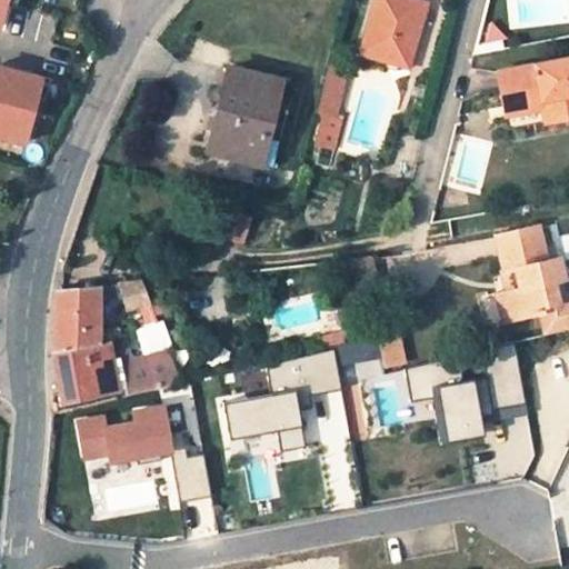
[(19,0),(0,0),(0,26),(1,26),(7,3),(12,5),(17,6),(19,0)]
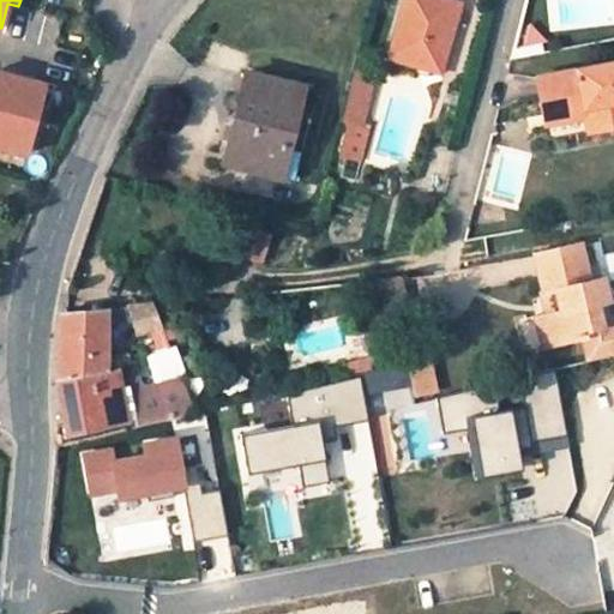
[(444,0),(405,0),(391,55),(440,70),(458,5),(444,0)]
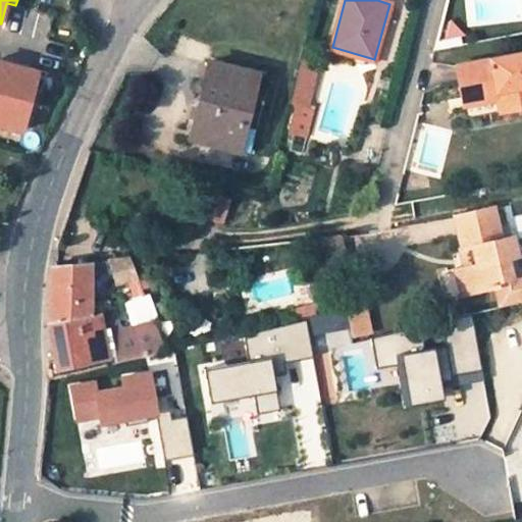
[(6,24),(11,4),(6,3),(1,23),(6,24)]
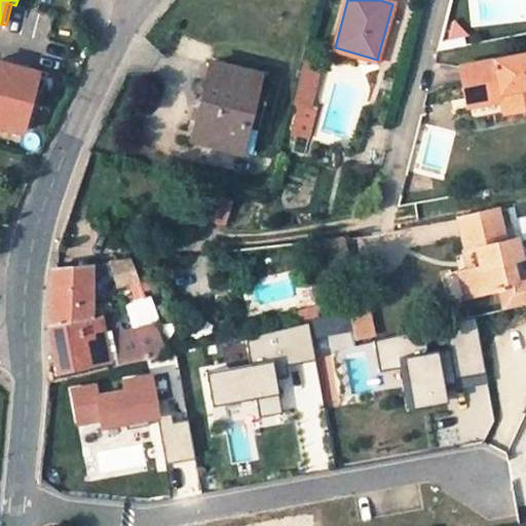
[(525,106),(525,50),(513,53),(499,90),(499,91),(500,101),(502,110),(525,106)]
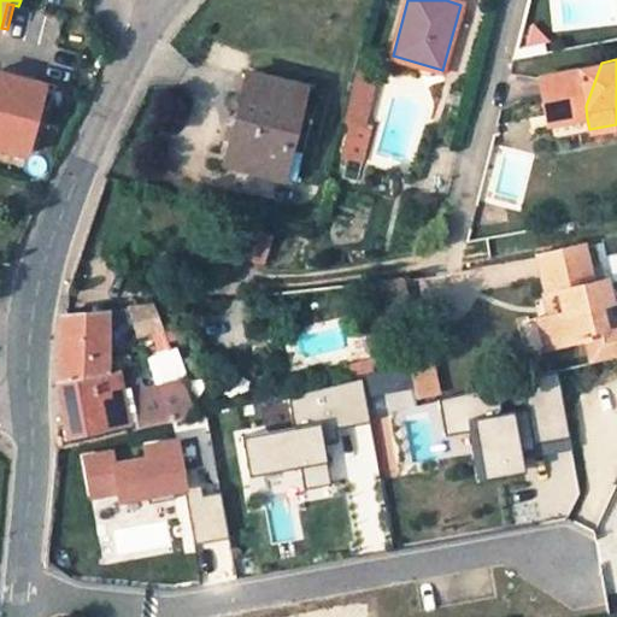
[(586,106),(601,63),(538,74),(545,116),(586,107),(586,106)]
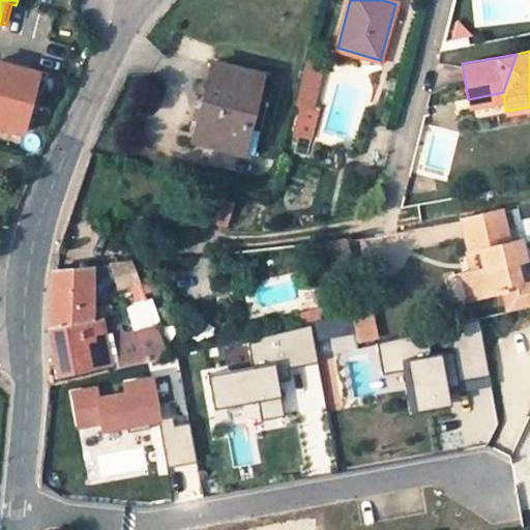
[(0,124),(24,131),(39,70),(0,60),(0,124)]
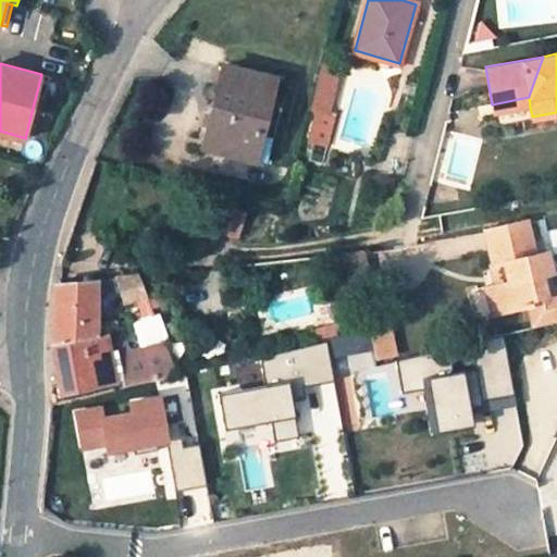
[(212,88),(211,90),(211,93),(211,96),(212,97),(214,99),(217,100),(205,146),(265,161),(286,83),(224,67),(220,85),(218,85),(215,86),(213,87),(212,88)]
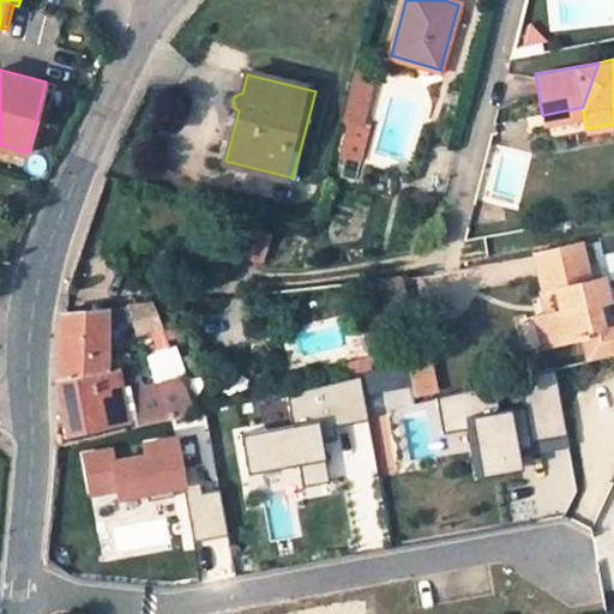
[(210,157),(226,161),(239,110),(236,109),(234,107),(233,106),(233,102),(233,100),(218,152),(211,150),(210,157)]
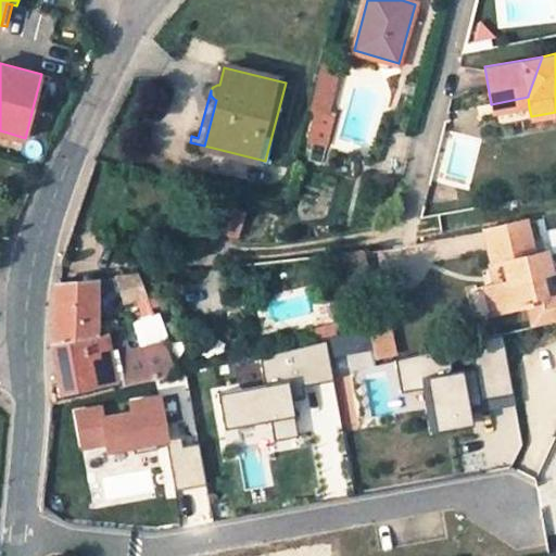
[(317,110),(310,141),(327,146),(336,114),(329,112),(333,95),(317,90),(312,108),(317,110)]
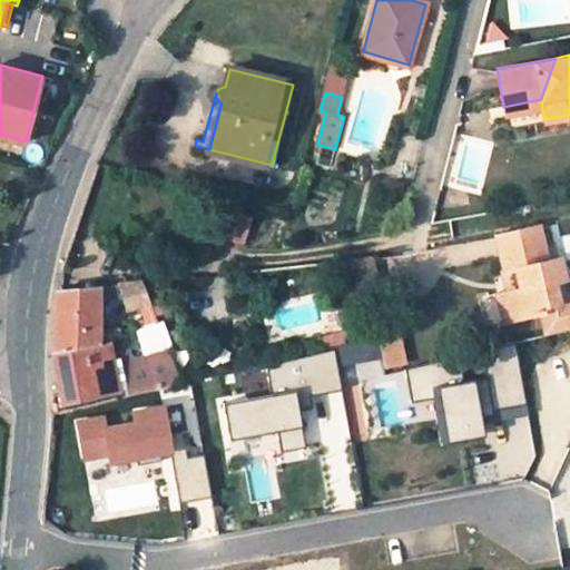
[(251,219),(234,214),(226,239),(243,244),(251,219)]
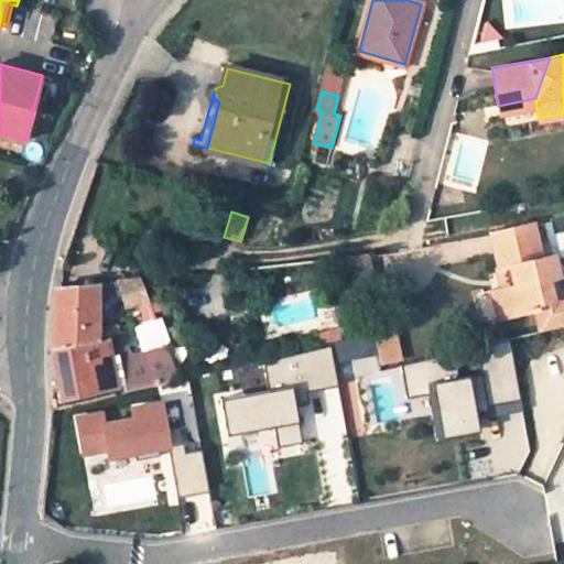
[(534,226),(494,237),(502,271),(512,268),(518,286),(500,291),(507,317),(537,308),(541,324),(563,316),(563,293),(553,296),(550,282),(560,279),(554,257),(543,260),(534,226)]
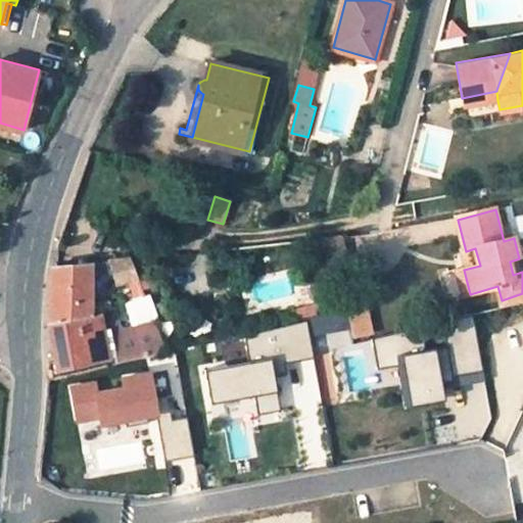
[(460,252),(464,269),(464,270),(480,266),(475,248),(466,251),(460,252)]
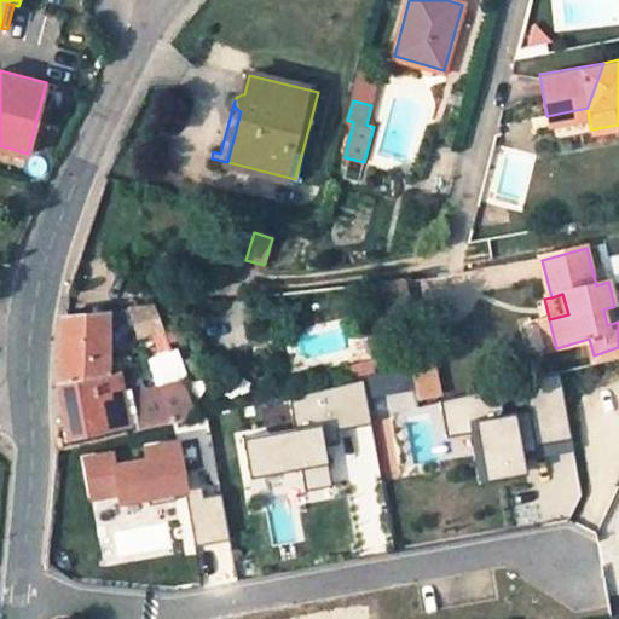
[(138,337),(163,330),(158,317),(157,305),(129,307),(138,337)]
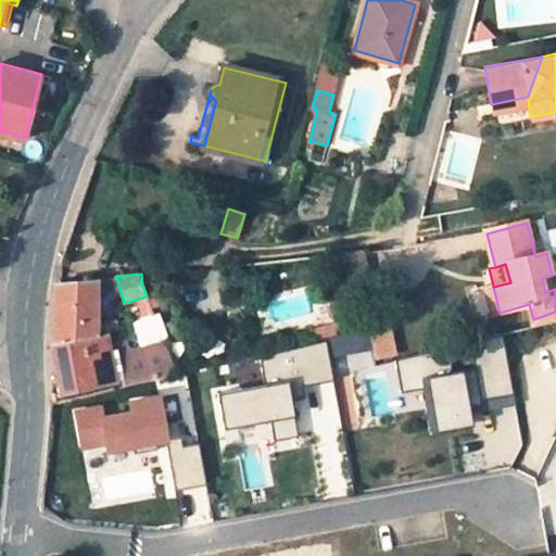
[(96,336),(97,281),(55,286),(52,339),(52,343),(96,336)]
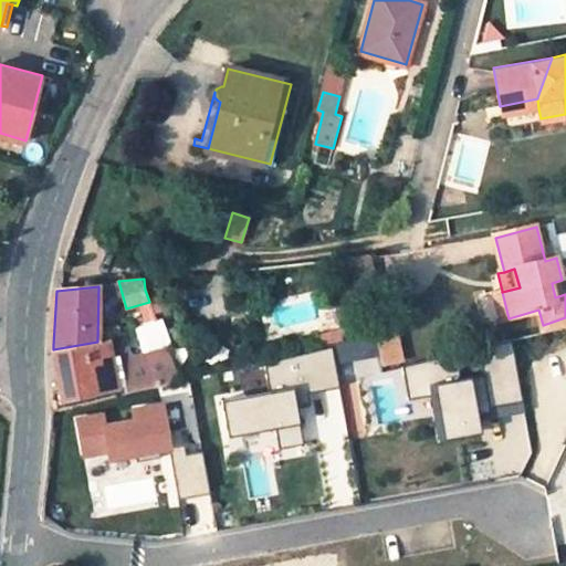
[(495,297),(502,321),(509,318),(502,292),(494,294),(495,297)]
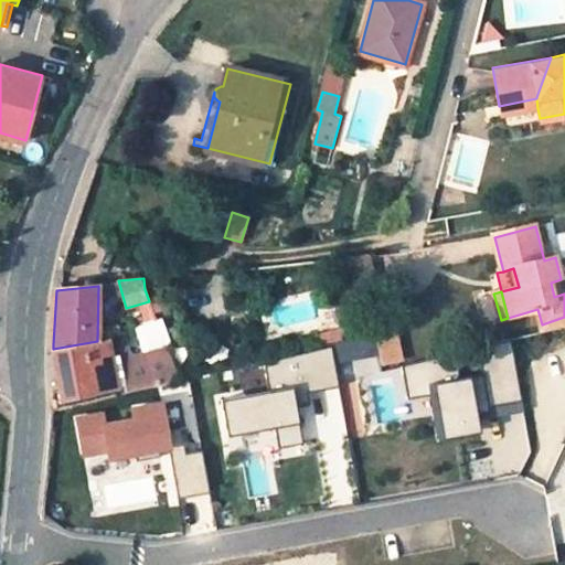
[(146,311),(147,321),(158,320),(153,310),(146,311)]
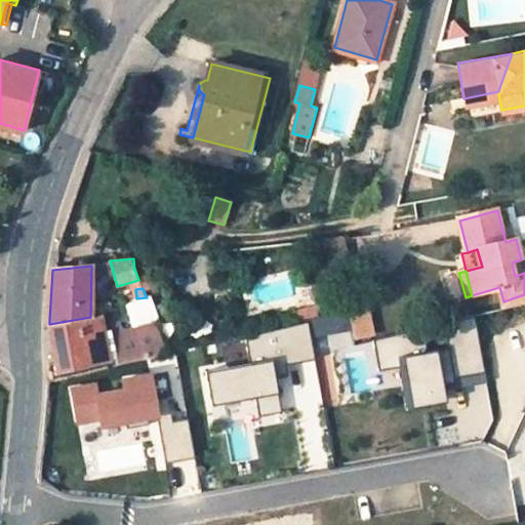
[(155,320),(158,314),(153,300),(147,297),(136,298),(122,305),(131,327),(155,320)]
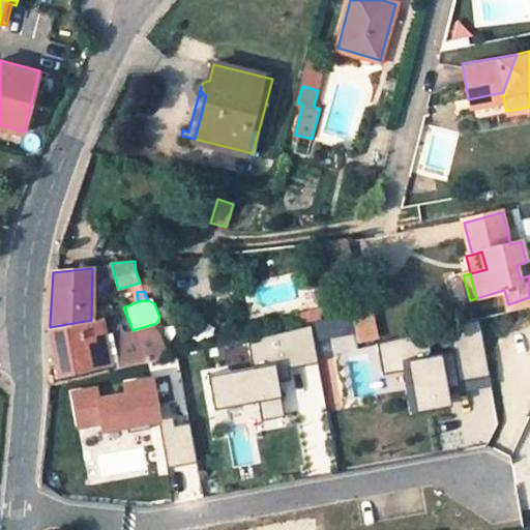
[(370,307),(351,312),(358,341),(377,336),(370,307)]
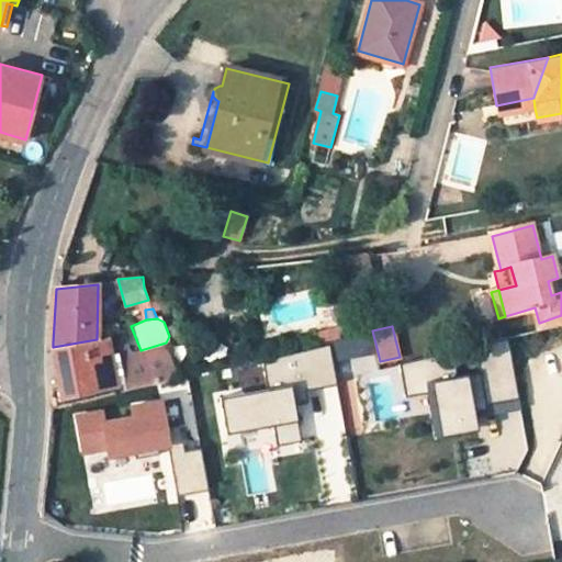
[(181,375),(166,343),(141,350),(121,356),(120,349),(113,350),(111,336),(97,339),(53,347),(62,386),(64,396),(126,382),(128,388),(181,375)]
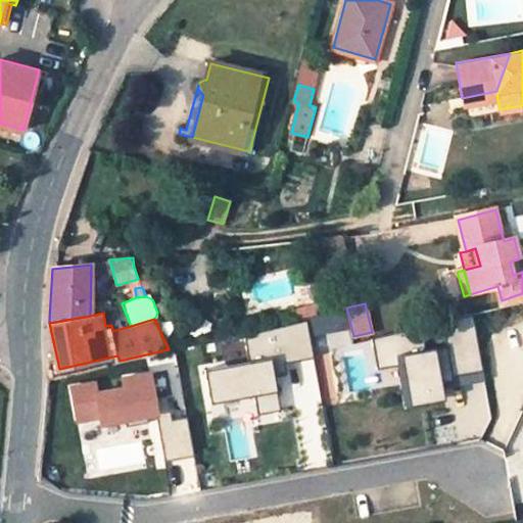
[(313,320),(313,331),(340,332),(340,320),(313,320)]
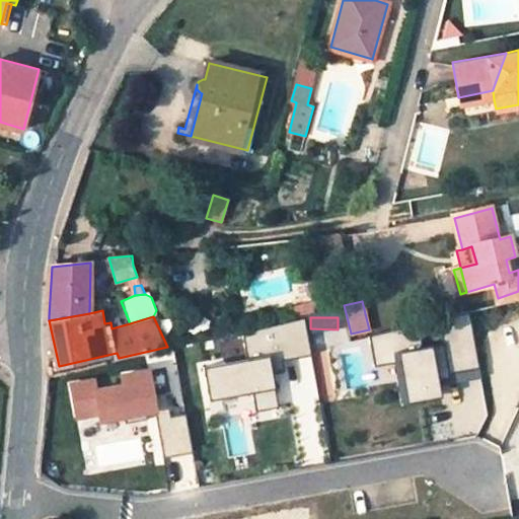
[(451,372),(476,370),(471,319),(445,322),(451,372)]
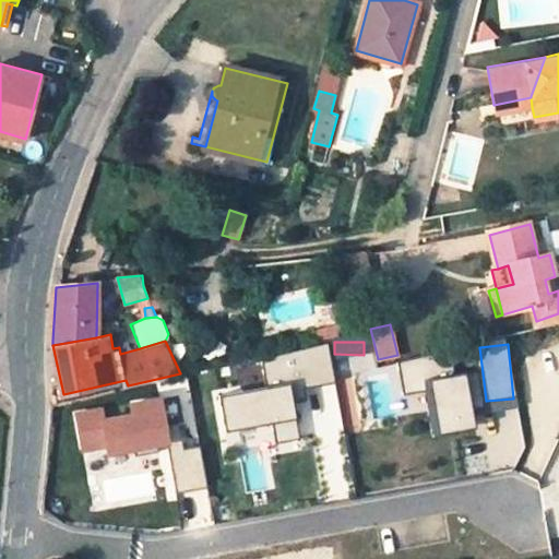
[(306,385),(334,383),(332,348),(264,353),(266,382),(306,380),(306,385)]
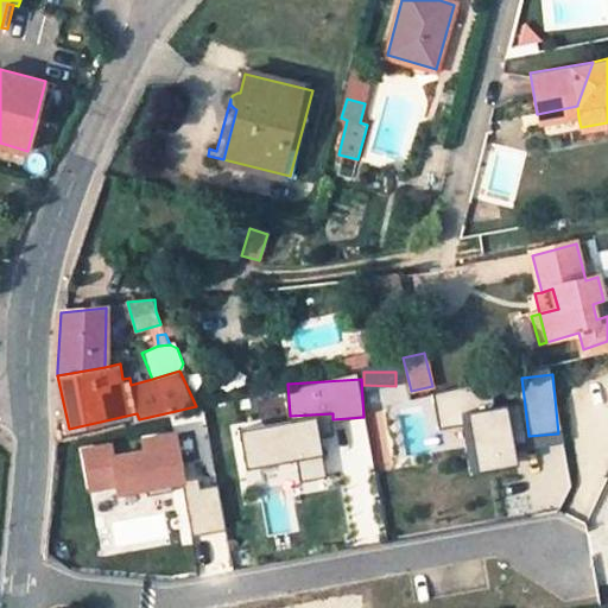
[(469,473),(517,467),(508,406),(492,409),(489,386),(436,393),(443,448),(466,444),(469,473)]
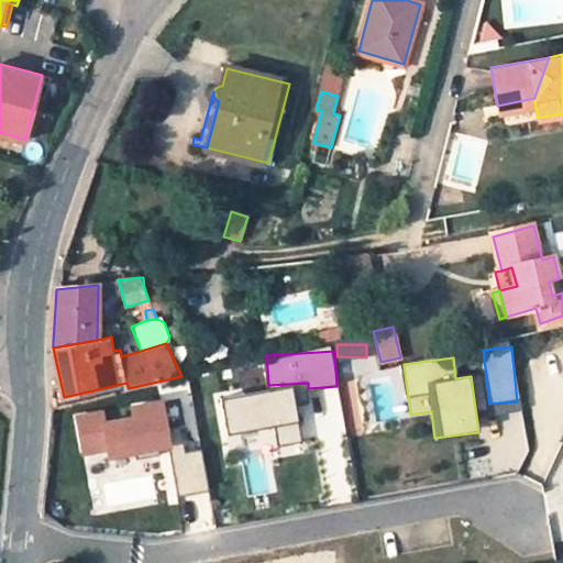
[(222,396),(229,453),(301,445),(295,388),(222,396)]
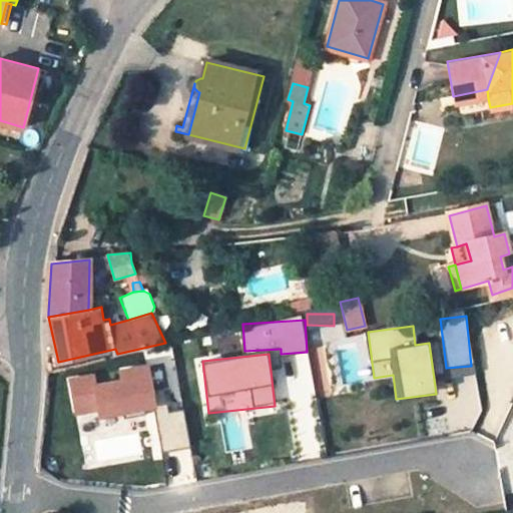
[(121,368),(123,380),(95,384),(93,373),(69,377),(76,421),(157,408),(150,363),(121,368)]
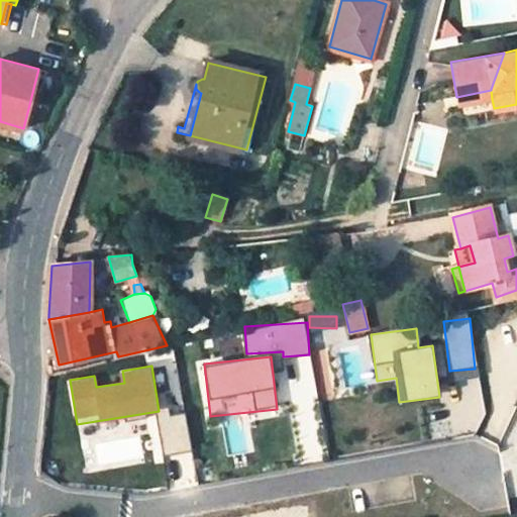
[(191,450),(186,411),(159,414),(164,453),(191,450)]
